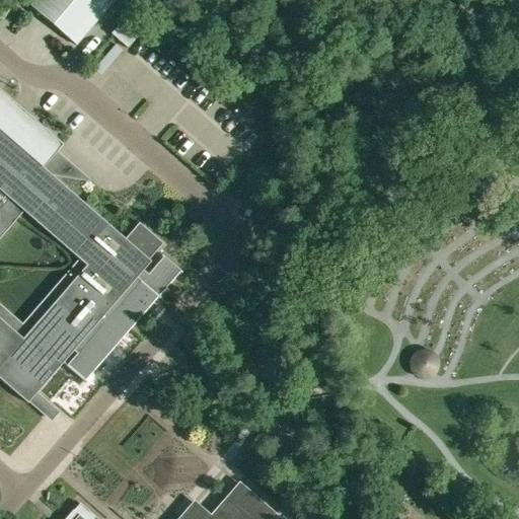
[(116,0),(33,0),(29,5),(76,46),(116,0)]
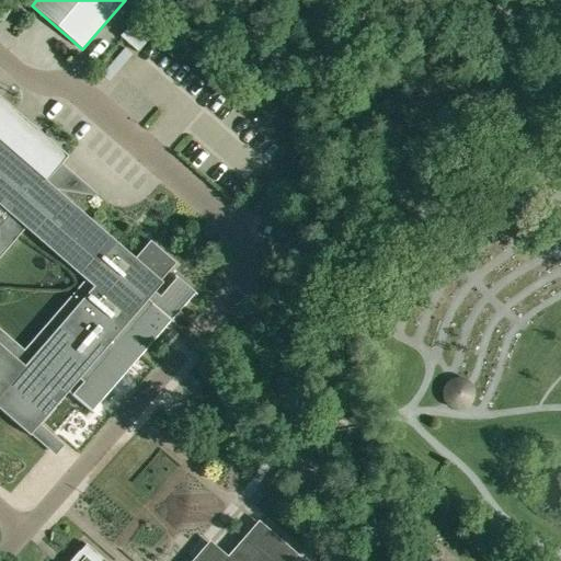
[(0,408),(1,409),(29,433),(48,450),(49,449),(38,441),(46,431),(39,425),(64,398),(68,392),(93,414),(114,390),(123,380),(161,335),(169,328),(173,322),(197,295),(178,277),(160,298),(152,292),(176,264),(150,241),(134,261),(106,237),(102,242),(101,241),(91,233),(41,189),(43,186),(63,164),(67,158),(68,157),(41,133),(29,146),(11,132),(23,117),(14,111),(1,99),(0,96),(0,408)]
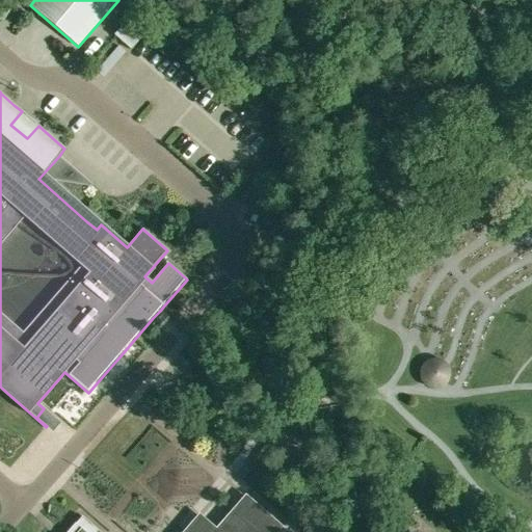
[(450,379),(450,374),(449,370),(447,366),(443,363),(439,361),(433,361),(429,362),(424,364),(421,368),(420,373),(420,378),(422,383),(425,388),(430,391),(435,391),(441,390),(445,388),(448,383),(450,379)]
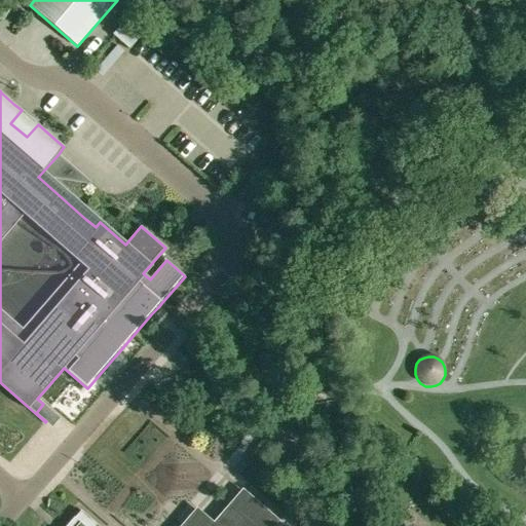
[(213,521),(196,508),(179,525),(273,525),(278,520),(242,488),(213,521)]
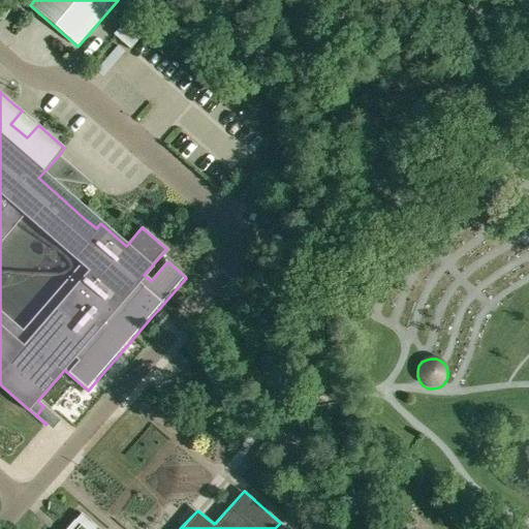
[(100,528),(82,511),(65,528),(100,528)]
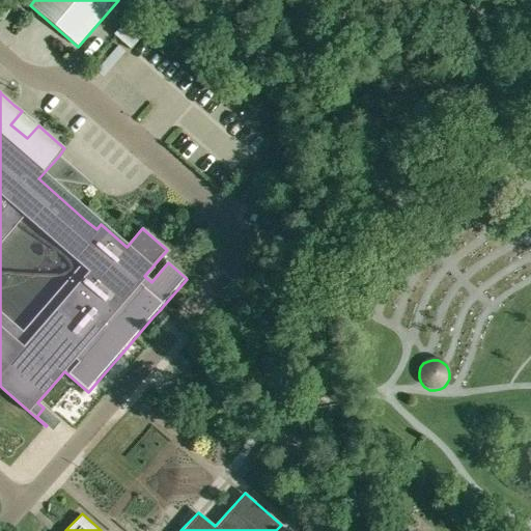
All buildings are outlined.
